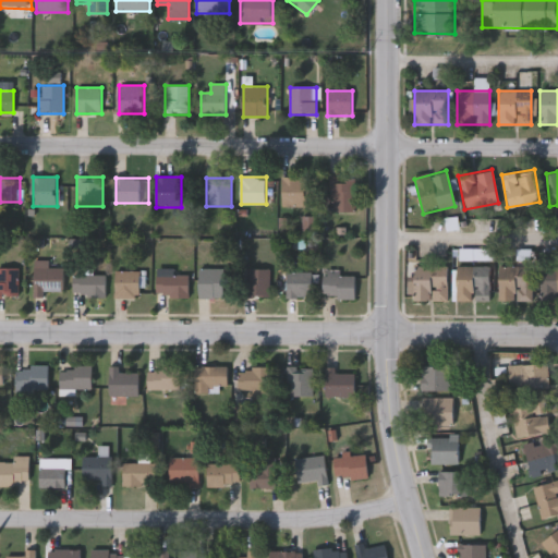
[(308,207),(283,207),(283,178),(308,178),(308,207)]
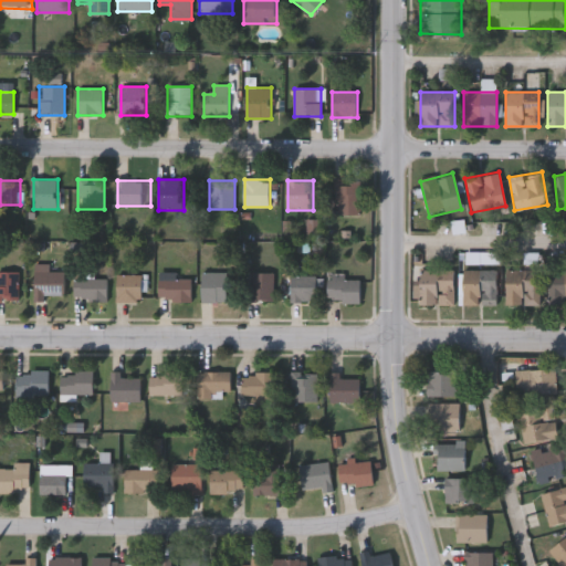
[(362,180),(362,216),(336,216),(336,180),(362,180)]
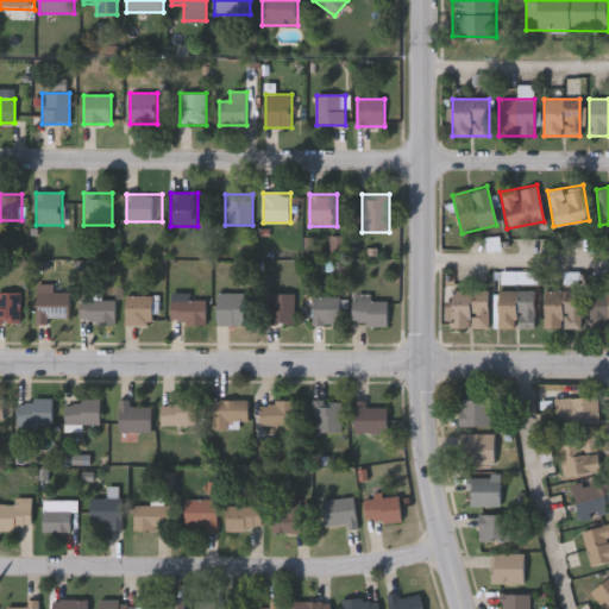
[(488,290),(488,328),(451,328),(451,290),(488,290)]
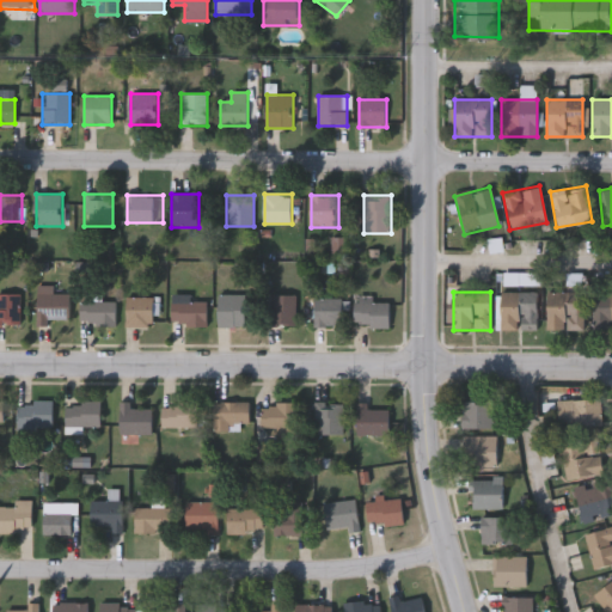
[(497,292),(537,292),(536,329),(516,329),(516,330),(497,330),(497,292)]
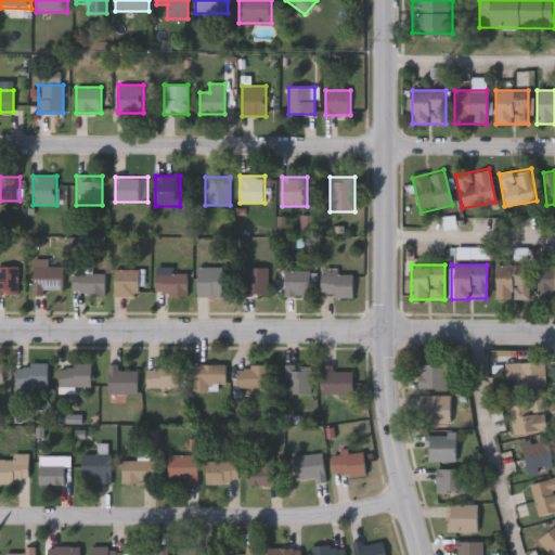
[(528,265),(528,299),(494,299),(494,265),(528,265)]
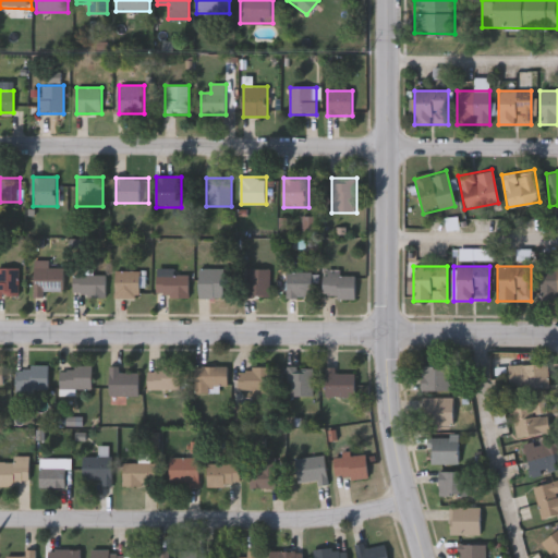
[(557,266),(557,299),(540,299),(540,266),(557,266)]
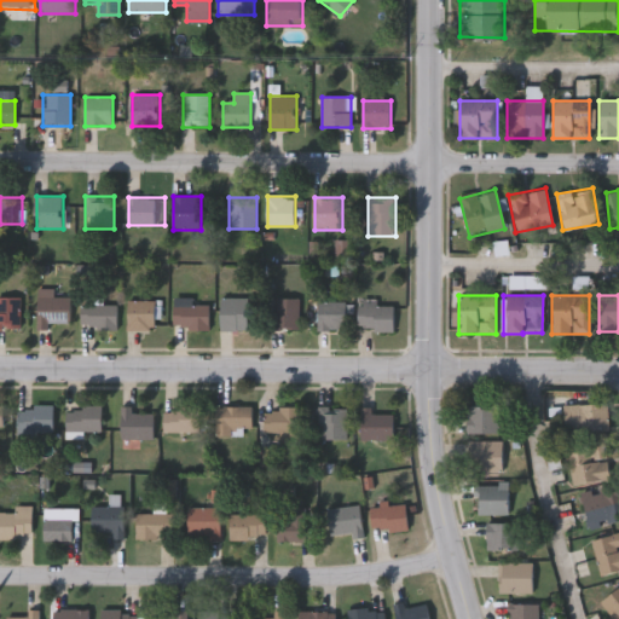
[(70,327),(38,327),(38,298),(70,298),(70,327)]
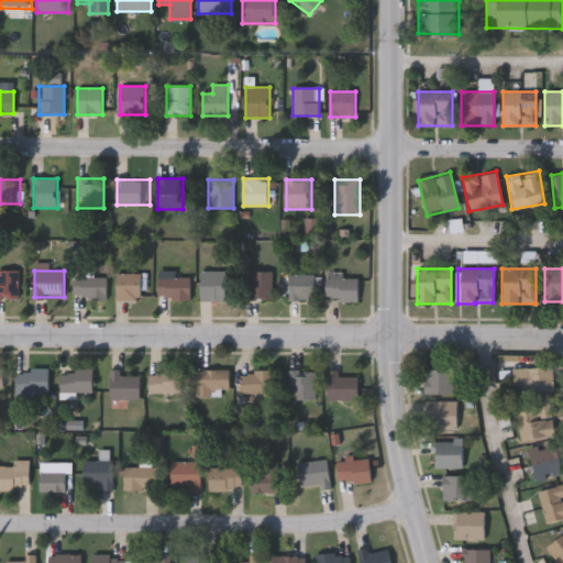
[(0,272),(18,272),(18,300),(0,299),(0,272)]
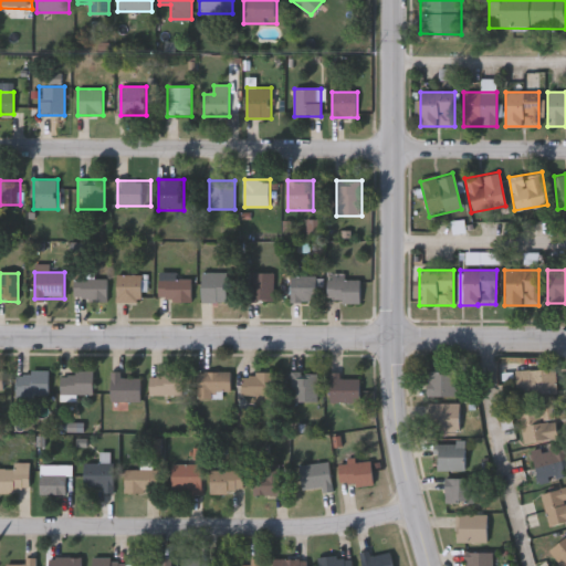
[(176,273),(176,280),(191,280),(191,302),(158,302),(158,273),(176,273)]
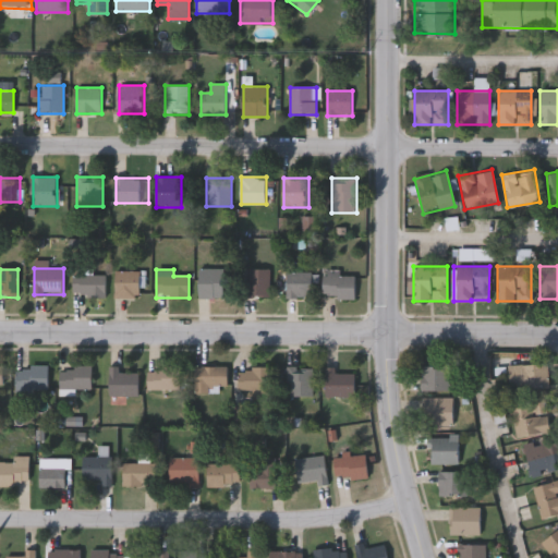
[(223,299),(198,299),(198,269),(223,269),(223,299)]
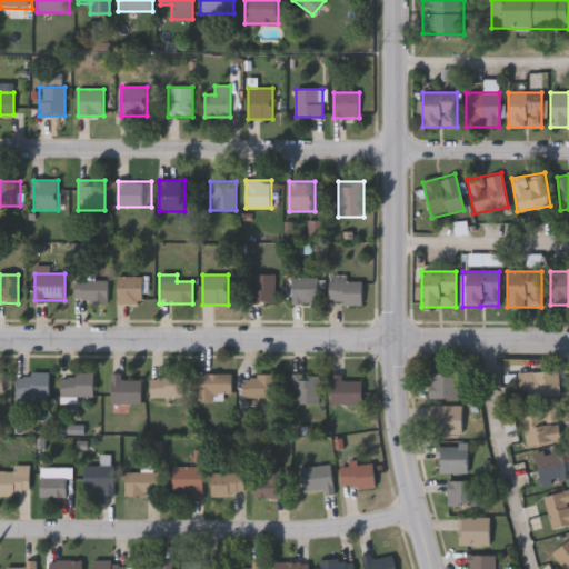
[(275,303),(250,303),(250,276),(275,276),(275,303)]
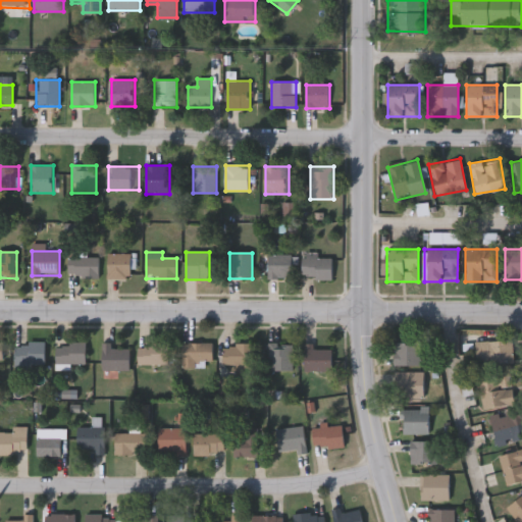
[(332,259),(332,279),(303,279),(303,253),(317,253),(317,259),(332,259)]
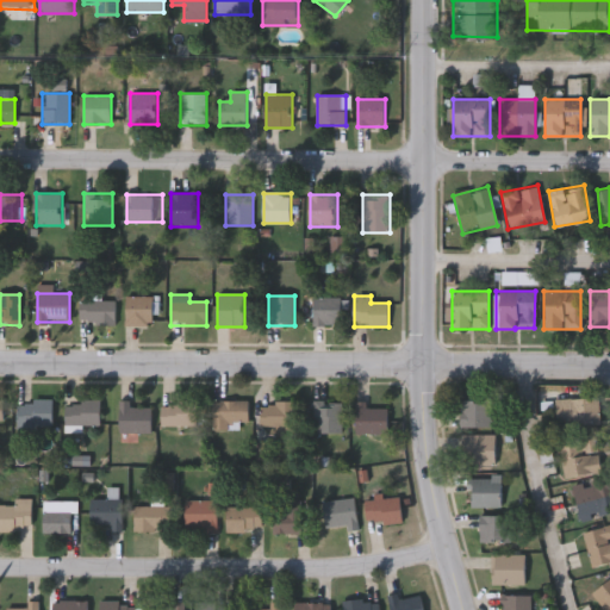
[(151,297),(151,325),(125,325),(125,297),(151,297)]
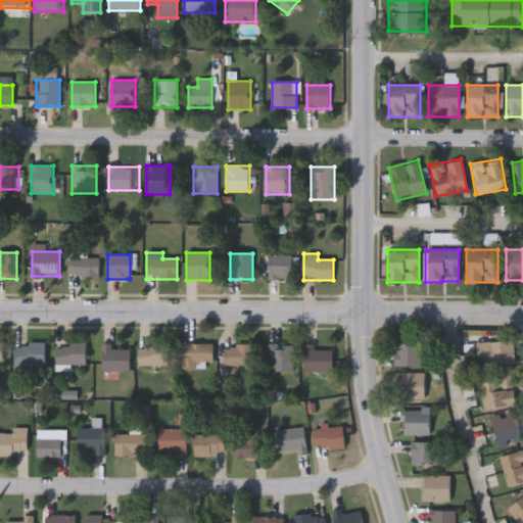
[(269,279),(269,255),(292,255),(292,279),(269,279)]
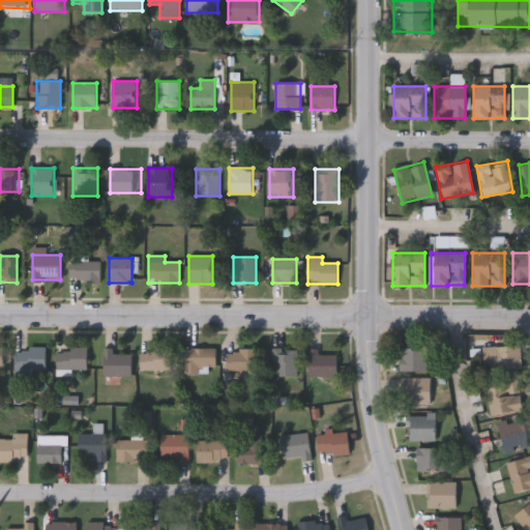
[(69,282),(69,262),(100,262),(100,282),(69,282)]
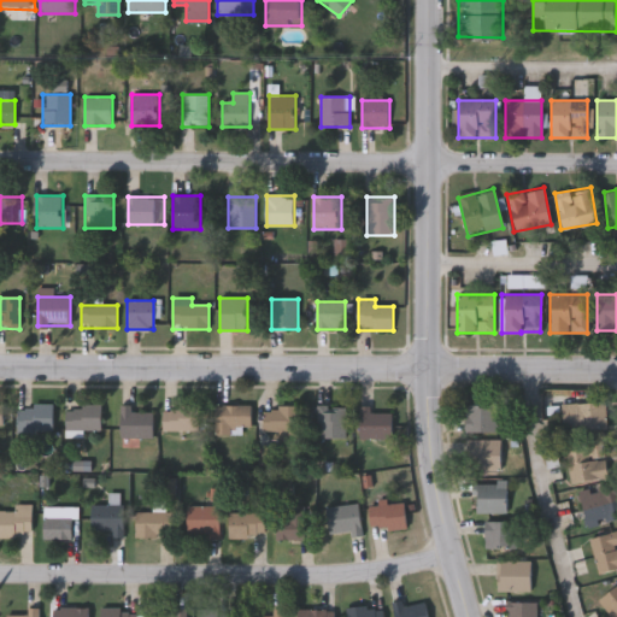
[(559,403),(604,403),(604,430),(559,430),(559,403)]
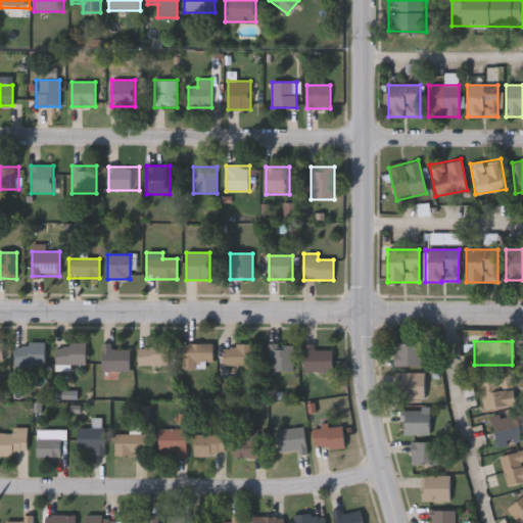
[(86,343),(86,365),(55,365),(55,343),(86,343)]
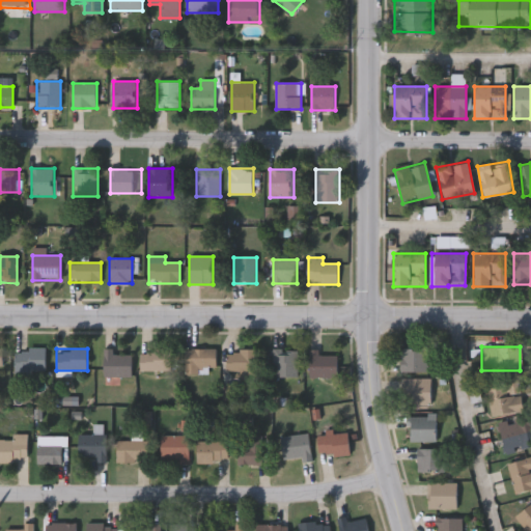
[(113,355),(132,355),(132,376),(104,376),(104,348),(113,348),(113,355)]
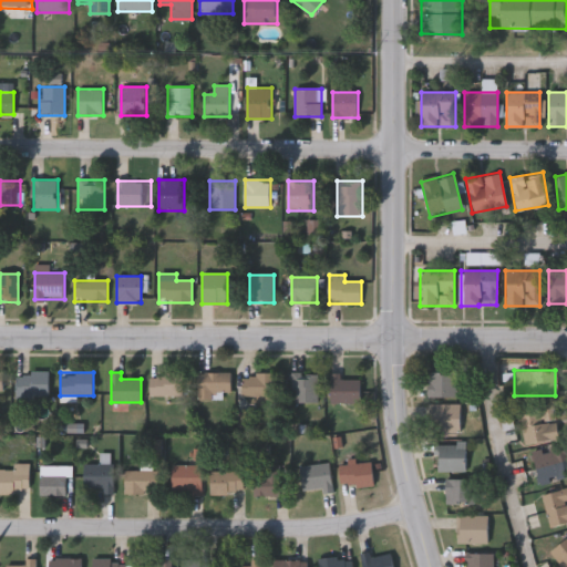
[(429,397),(429,372),(457,372),(457,397),(429,397)]
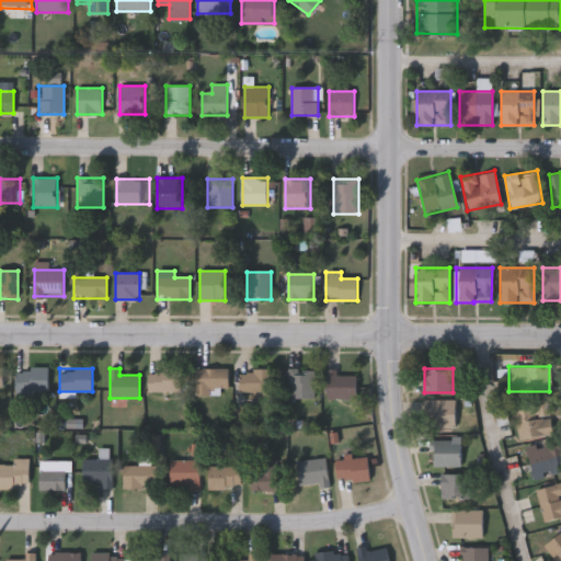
[(15,369),(48,369),(48,391),(15,391),(15,369)]
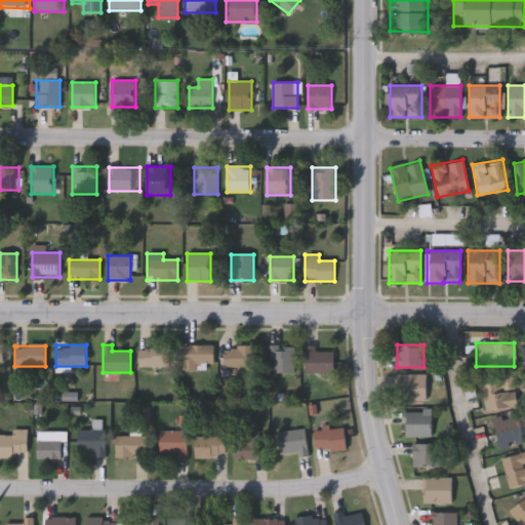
[(213,346),(213,368),(184,368),(184,346),(213,346)]
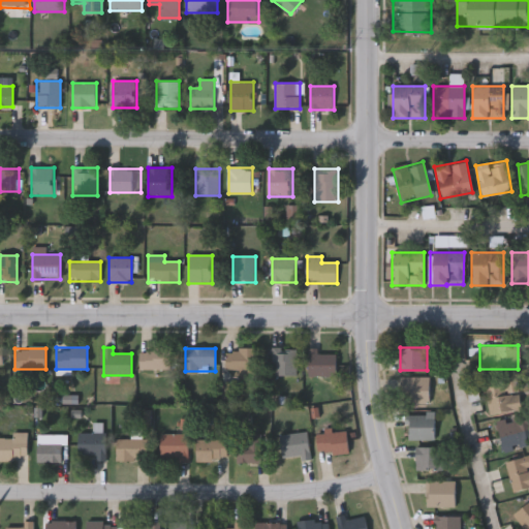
[(256,382),(241,382),(241,370),(226,370),(226,348),(256,348),(256,382)]
